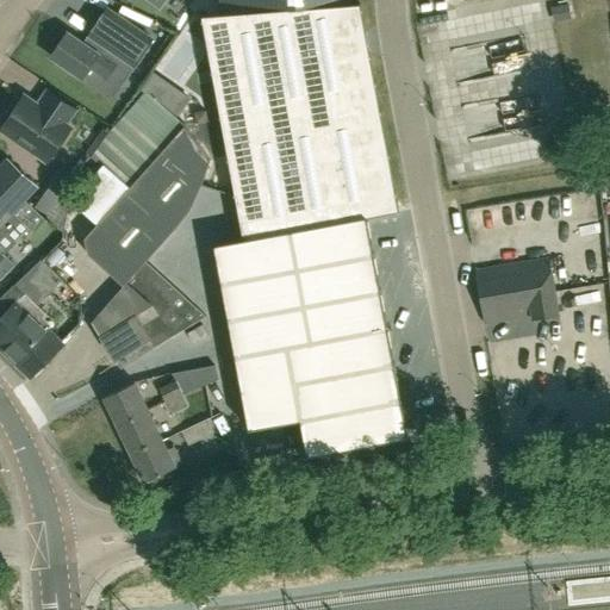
[(200,17),(243,240),(213,244),(248,428),(299,422),(307,455),(406,437),(363,218),(397,212),(359,4),(349,6),(348,0),(218,0),(221,13),(200,17)]
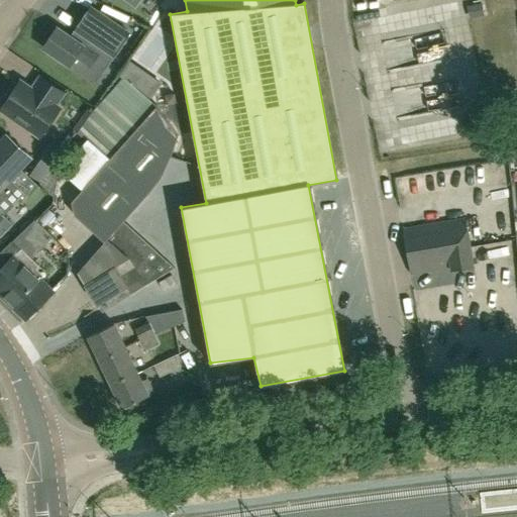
[(75,42),(57,29),(43,48),(71,67),(76,60),(90,69),(99,56),(110,63),(129,33),(90,7),(75,31),(80,34),(75,42)]
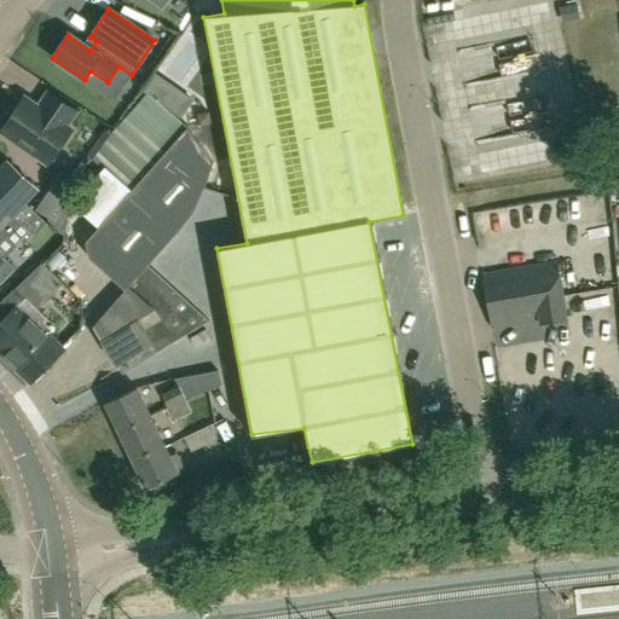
[(194,209),(204,189),(206,184),(212,162),(202,148),(187,128),(187,127),(187,126),(171,111),(142,91),(119,122),(93,157),(106,171),(75,203),(99,226),(85,242),(90,258),(160,316),(143,328),(138,320),(103,342),(117,364),(151,343),(157,353),(209,320),(148,265),(179,230),(194,209)]
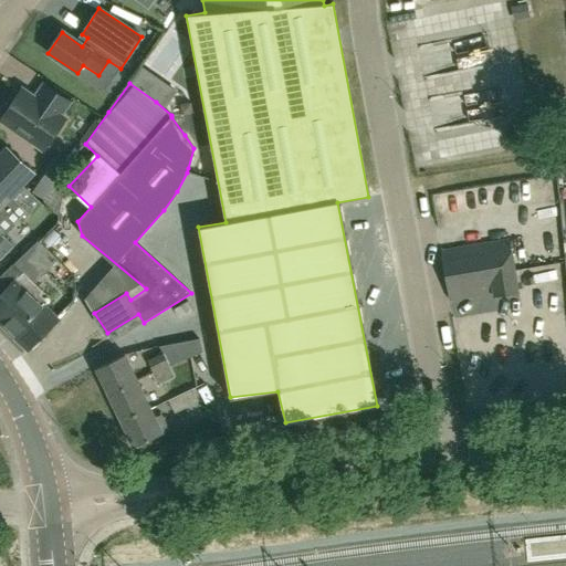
[(22,90),(2,119),(44,148),(64,118),(60,115),(69,102),(44,84),(34,98),(22,90)]
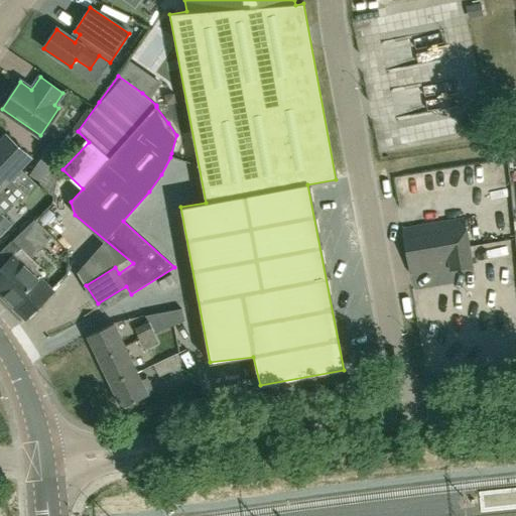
[(50,140),(28,174),(41,182),(72,136),(68,133),(58,146),(50,140)]
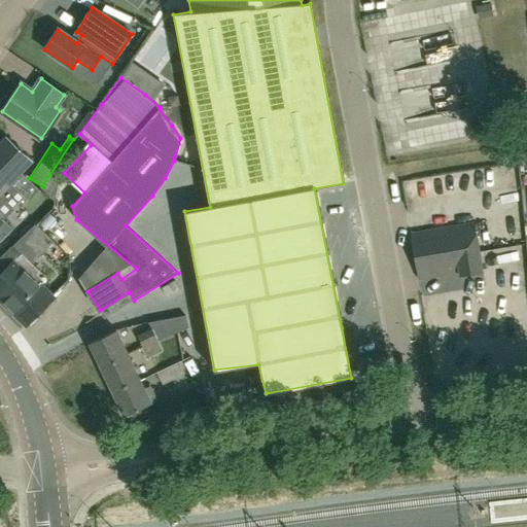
[(0,219),(0,205),(4,202),(0,198),(0,197),(11,184),(15,187),(25,177),(22,174),(33,163),(7,138),(0,145),(0,238),(9,229),(3,222),(0,219)]
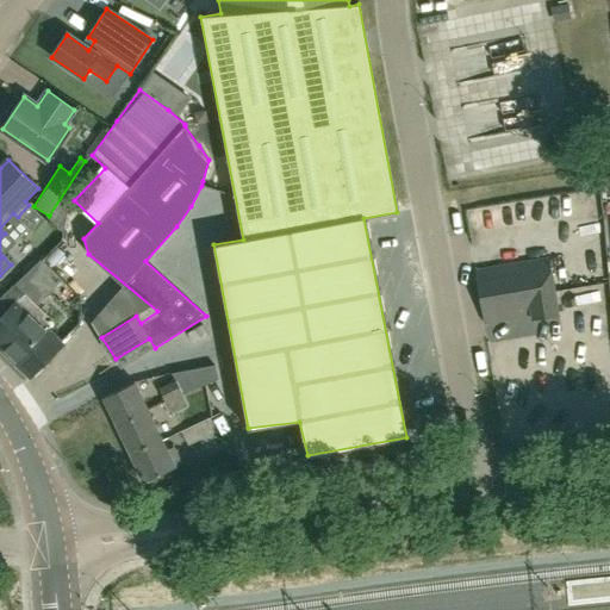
[(558,316),(548,259),(475,272),(484,323),(531,315),(533,319),(558,316)]
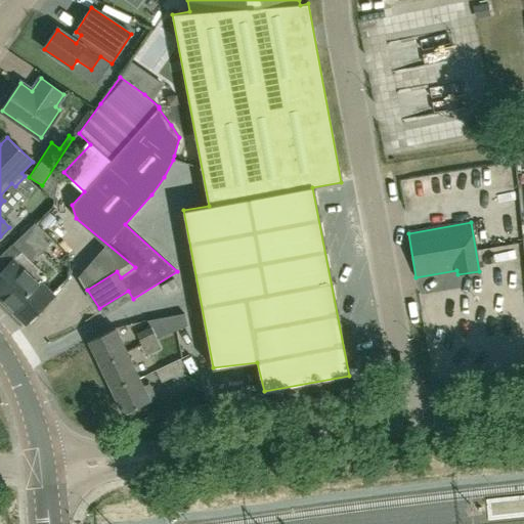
[(0,298),(27,324),(53,295),(34,276),(40,270),(31,262),(52,239),(36,223),(0,257),(0,263),(6,268),(0,274),(0,298)]
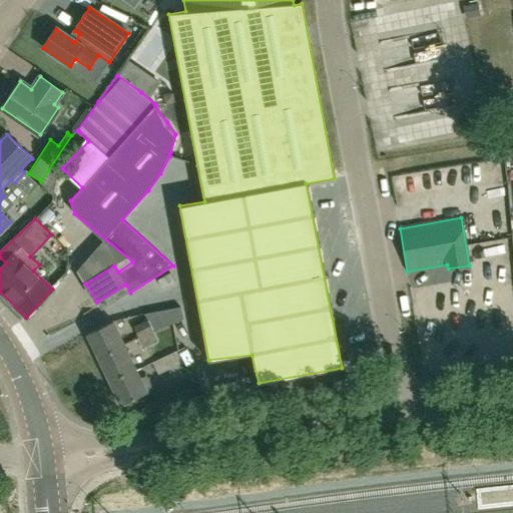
[(162,289),(175,283),(171,274),(158,280),(162,289)]
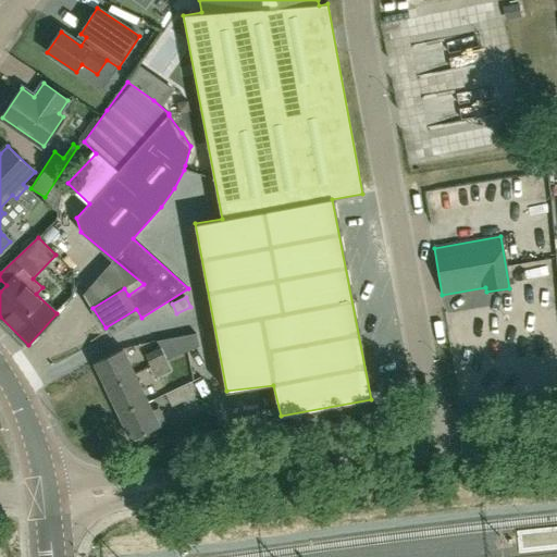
[(149,368),(168,360),(166,359),(199,346),(196,333),(158,341),(161,347),(146,355),(151,367),(149,368)]
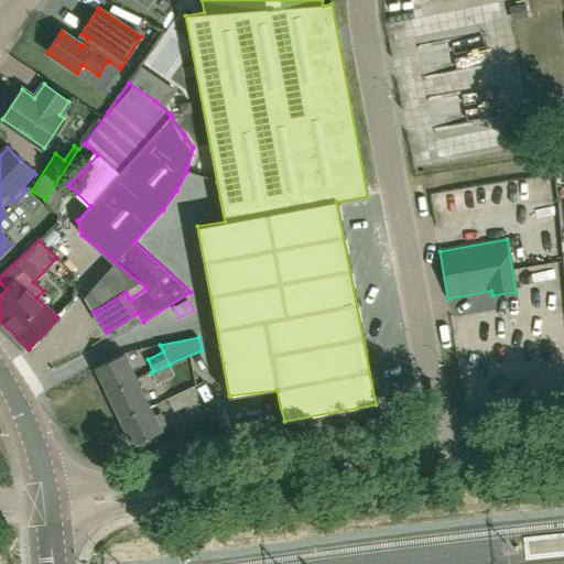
[(109,392),(137,379),(125,354),(96,367),(109,392)]
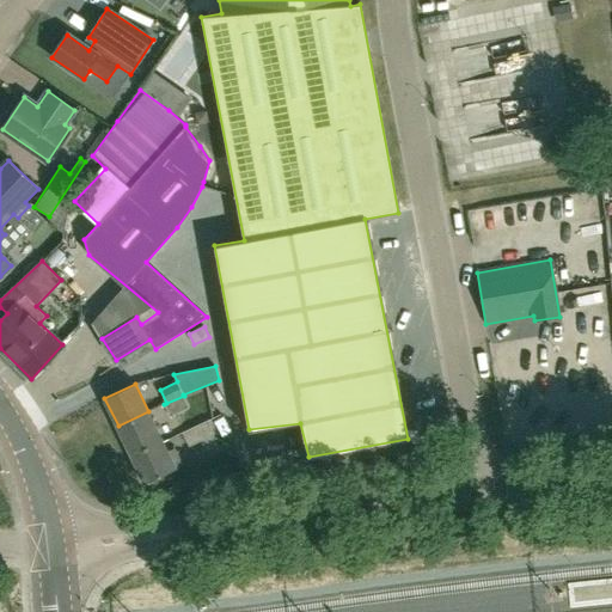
[(170,416),(190,407),(184,396),(164,404),(170,416)]
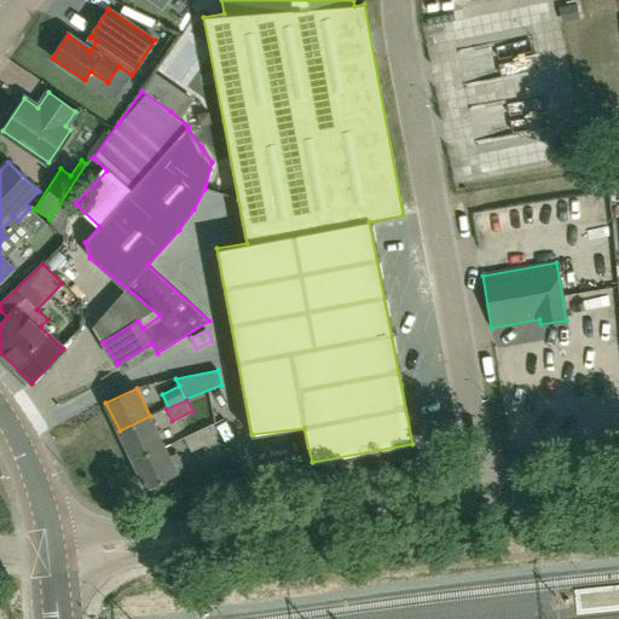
[(133,460),(165,445),(150,416),(120,431),(133,460)]
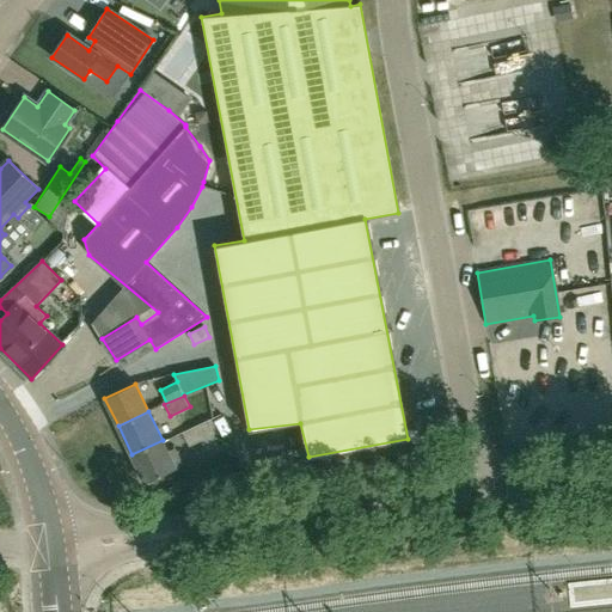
[(189,446),(215,434),(208,420),(183,432),(189,446)]
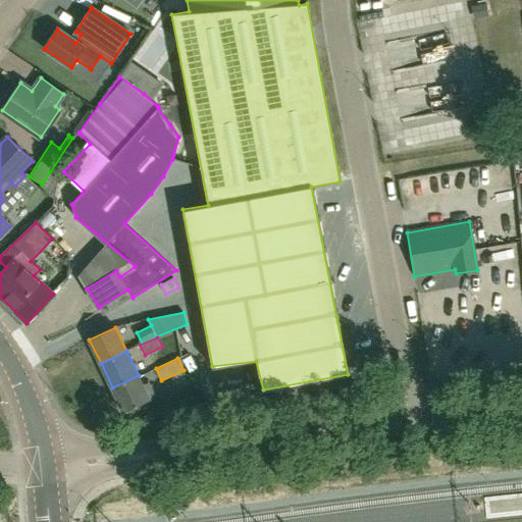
[(139,375),(112,387),(123,412),(150,399),(157,396),(150,381),(143,384),(139,375)]
